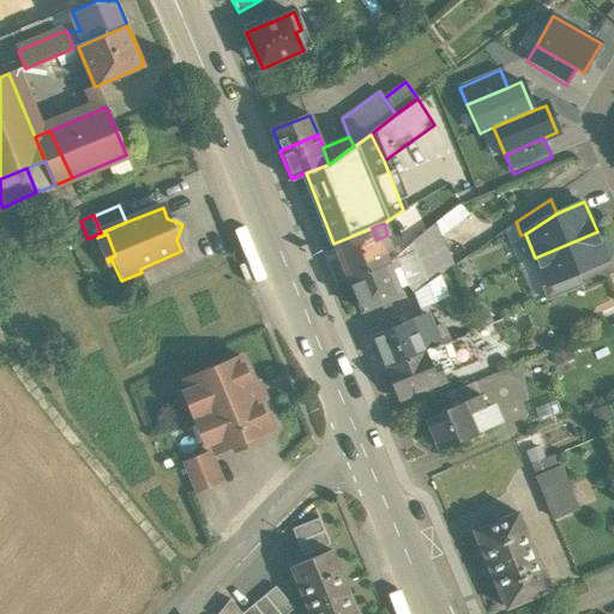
[(443,241),(435,229),(437,229),(435,224),(410,244),(427,283),(439,275),(452,266),(446,254),(447,253),(441,241),(443,241)]
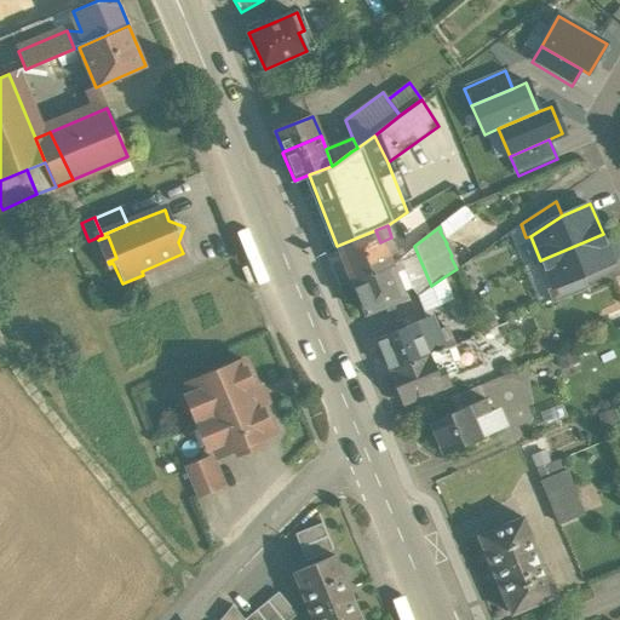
[(375,230),(337,246),(352,282),(390,265),(380,242),(375,230)]
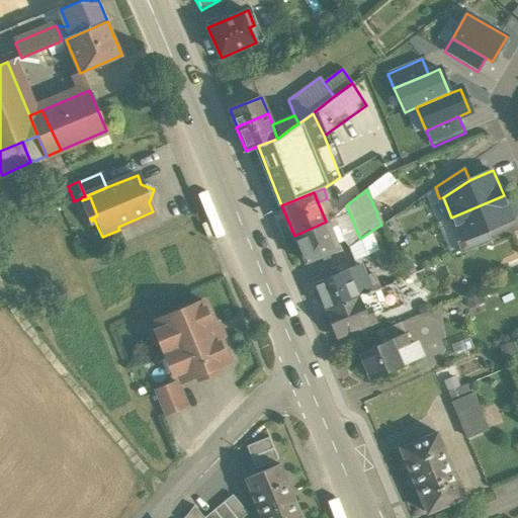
[(513,218),(504,195),(451,218),(460,240),(486,229),(513,218)]
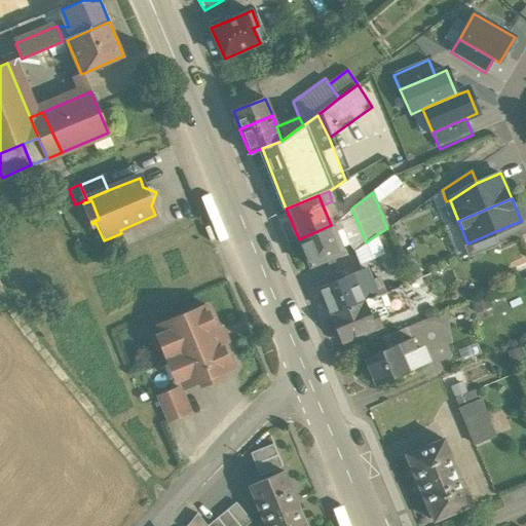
[(91,200),(83,203),(91,222),(99,219),(91,200)]
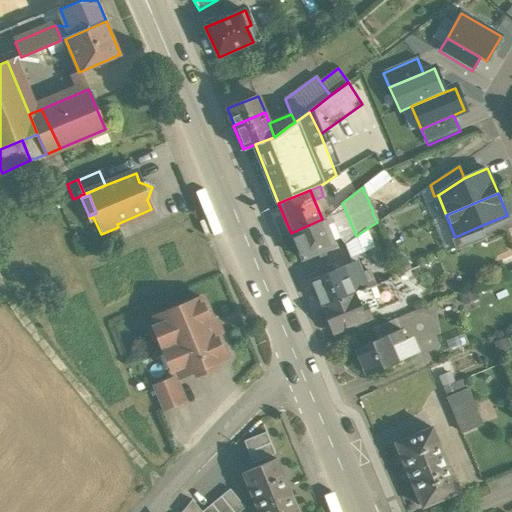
[(342,203),(329,214),(333,223),(325,226),(331,241),(339,238),(344,245),(356,236),(342,203)]
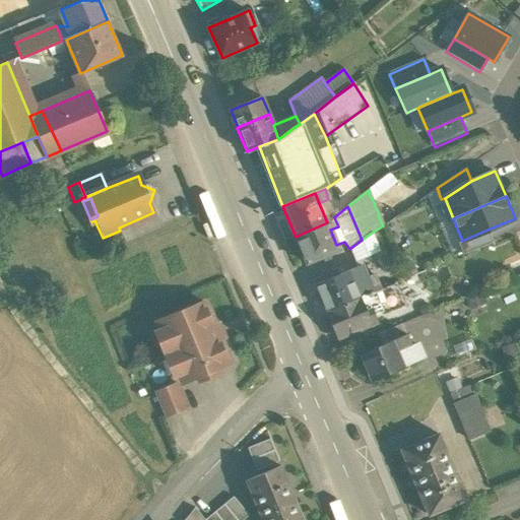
[(334,217),(327,222),(330,230),(338,226),(334,217)]
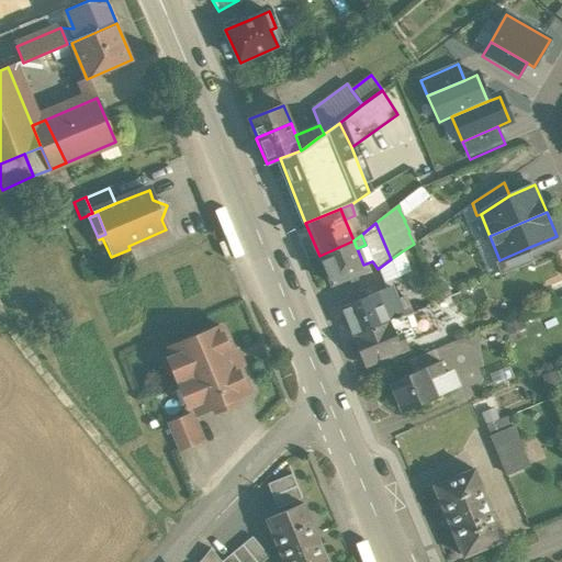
[(353,240),(319,256),(332,283),(366,269),(363,265),(357,248),(353,240)]
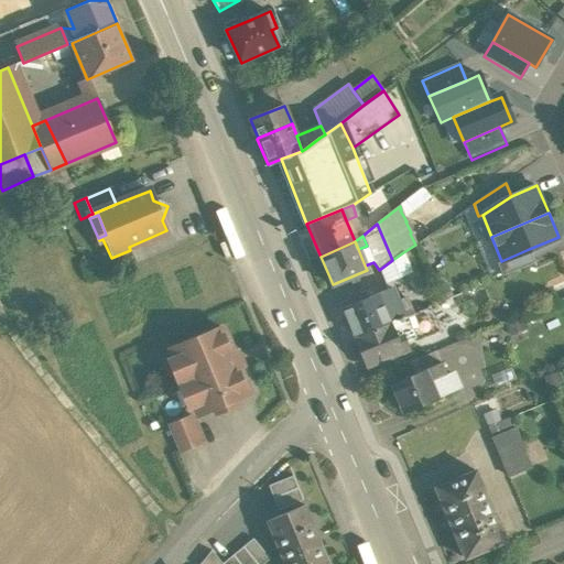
[(535,264),(529,249),(501,261),(497,262),(503,278),(535,264)]
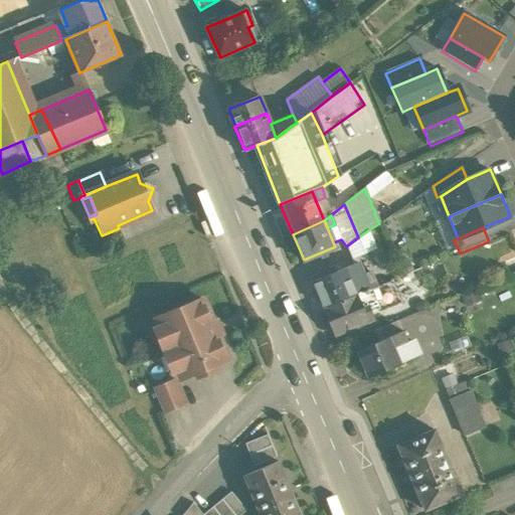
[(358,237),(346,246),(353,266),(354,266),(378,255),(368,230),(358,237)]
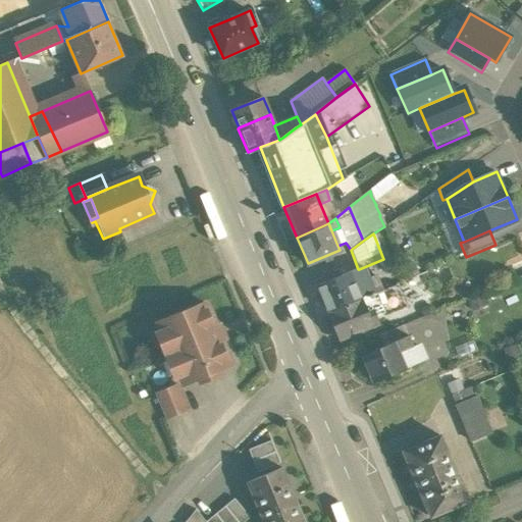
[(358,269),(349,273),(353,282),(359,280),(358,279),(363,277),(359,269),(358,269)]
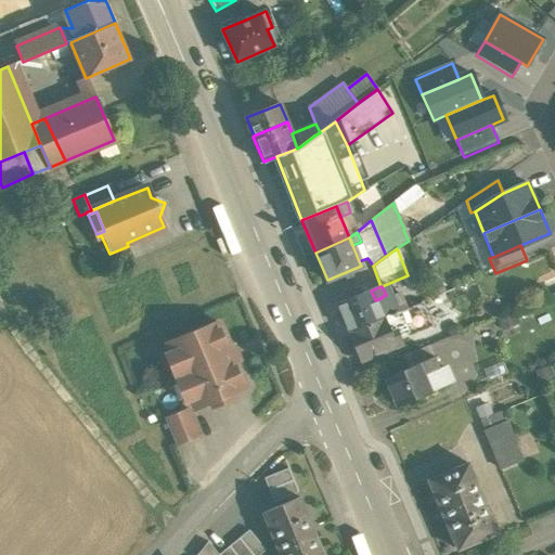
[(371,291),(361,295),(359,288),(346,294),(348,299),(337,305),(349,333),(396,313),(398,312),(394,302),(378,308),(375,300),(371,291)]
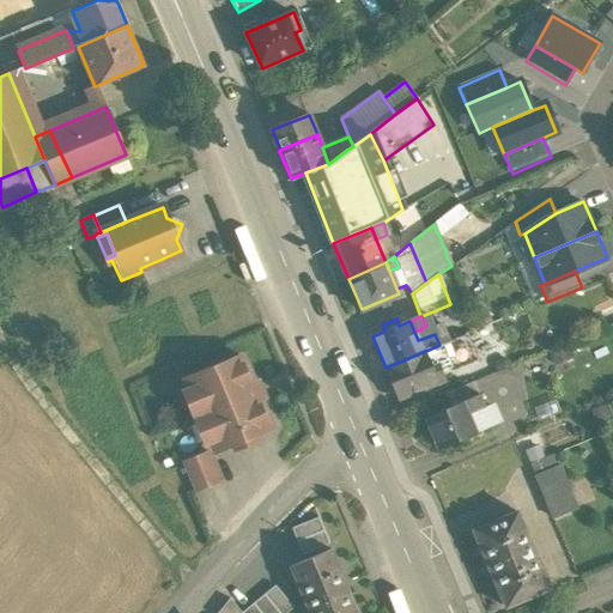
[(439,345),(437,346),(442,357),(448,359),(451,368),(449,369),(450,371),(477,360),(467,335),(466,334),(439,345)]
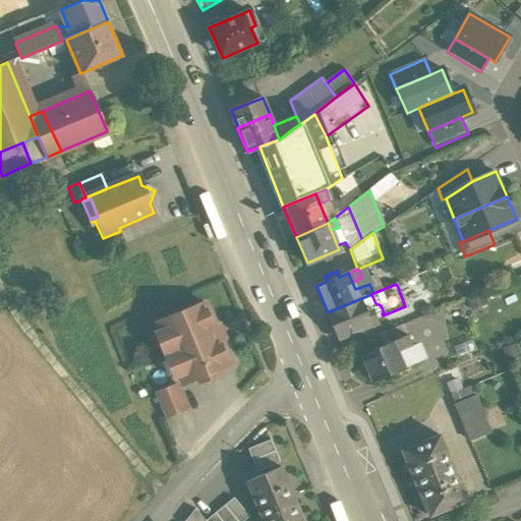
[(328,312),(327,312),(338,339),(377,323),(373,316),(372,314),(368,315),(364,307),(375,303),(371,294),(328,312)]
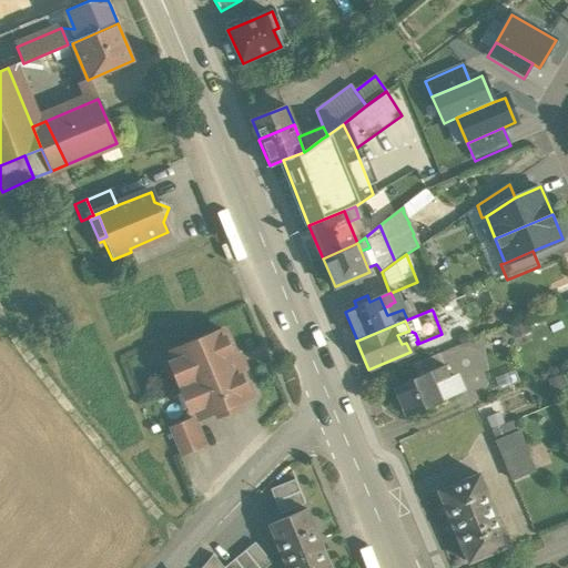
[(409,331),(397,335),(402,344),(406,343),(407,345),(416,342),(418,341),(415,333),(409,331)]
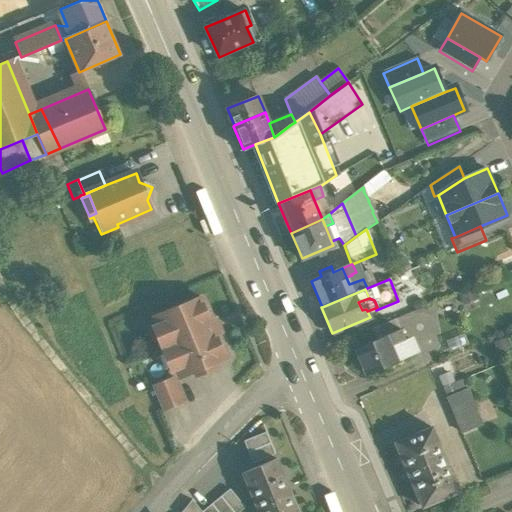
[(200,299),(155,318),(158,325),(152,328),(161,348),(167,346),(168,349),(162,351),(170,371),(176,369),(180,377),(193,371),(195,375),(213,367),(212,364),(224,358),(215,335),(219,333),(214,322),(210,324),(200,299)]
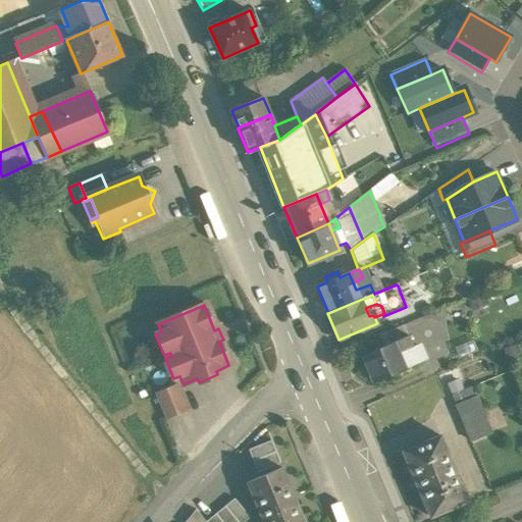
[(404,325),(378,336),(382,347),(394,343),(408,335),(404,325)]
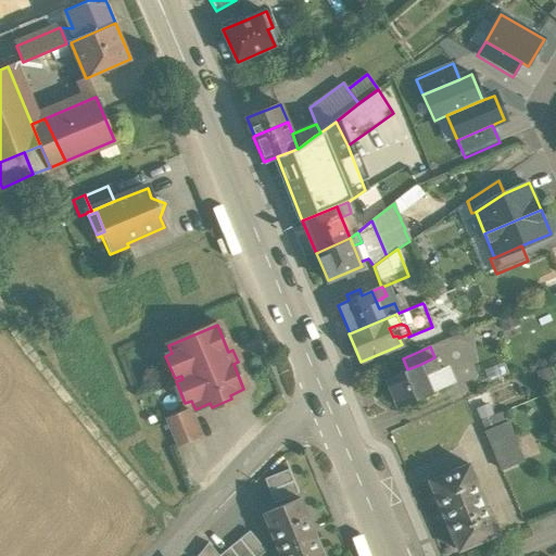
[(434,357),(419,365),(425,377),(440,369),(434,357)]
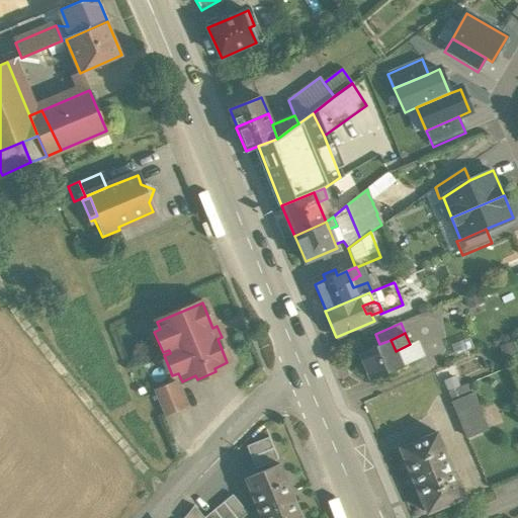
[(379,344),(358,353),(370,379),(402,366),(397,354),(396,351),(391,340),(379,344)]
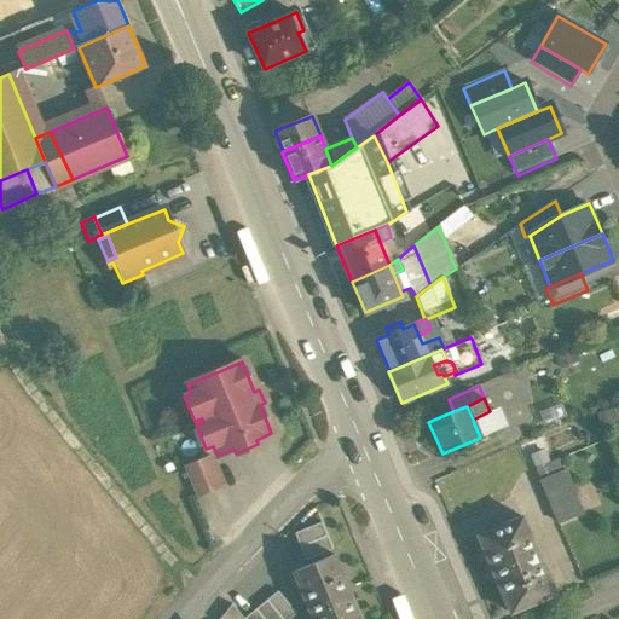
[(499,412),(474,423),(480,438),(505,427),(499,412)]
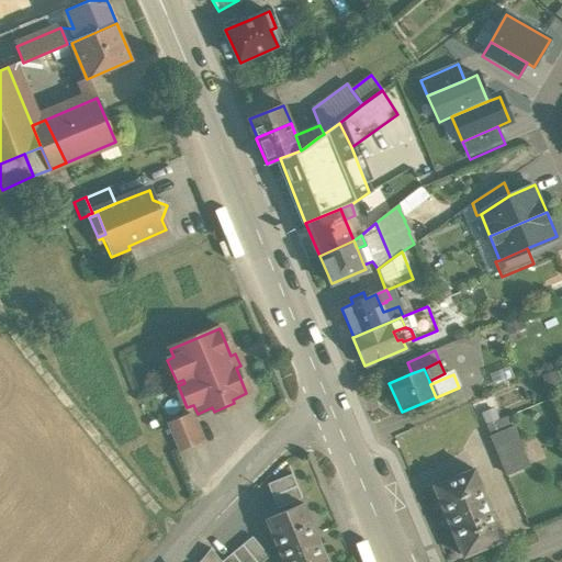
[(190,416),(167,426),(177,450),(200,440),(190,416)]
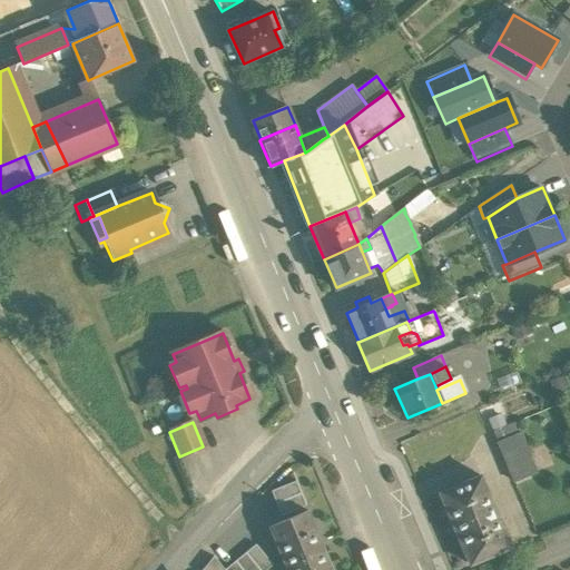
[(514,423),(493,432),(498,443),(519,434),(514,423)]
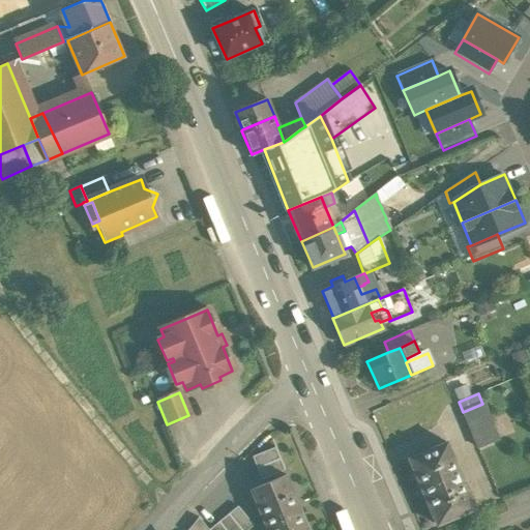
[(463,412),(477,448),(498,440),(483,404),(482,404),(463,412)]
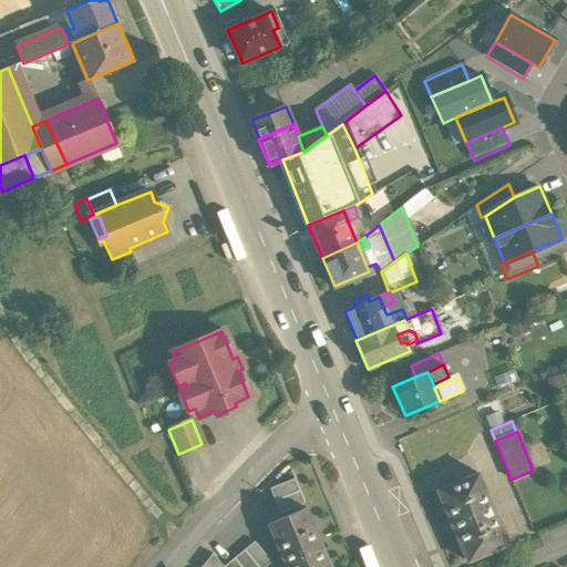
[(477,475),(437,492),(466,560),(506,544),(477,475)]
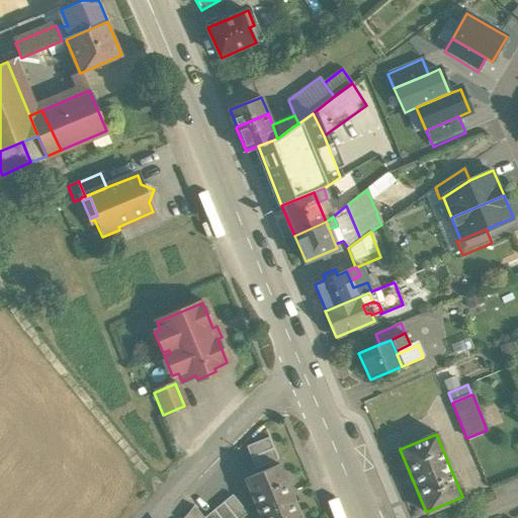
[(268,437),(246,446),(251,458),(273,448),(268,437)]
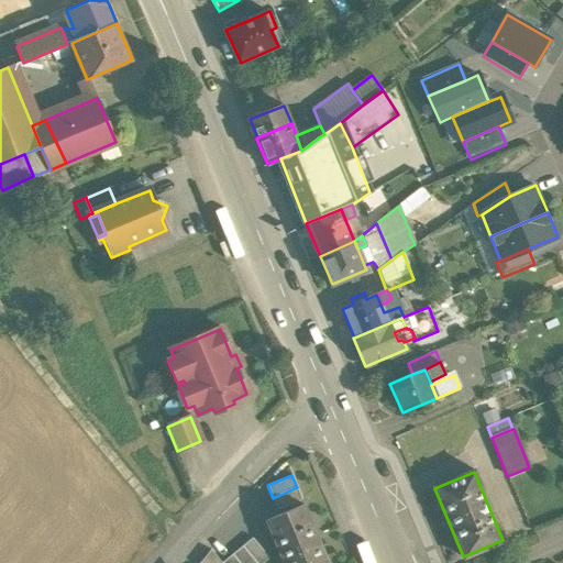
[(297,487),(273,498),(277,510),(301,500),(297,487)]
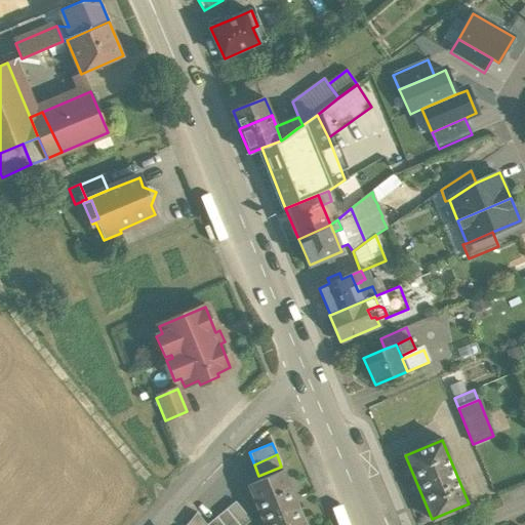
[(305,524),(284,472),(249,486),(265,524),(305,524)]
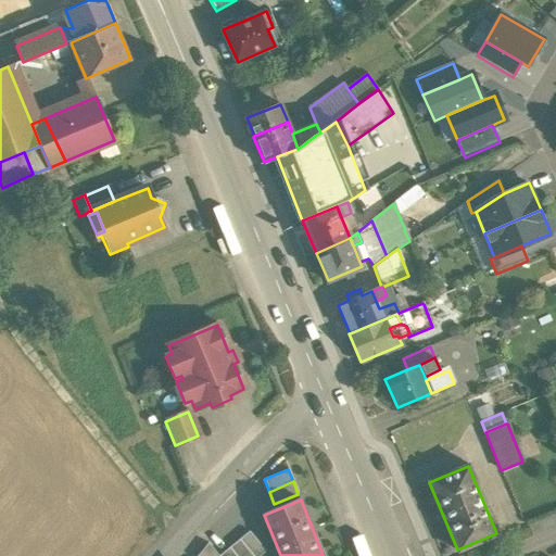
[(260,555),(266,552),(249,531),(239,540),(252,555),(260,555)]
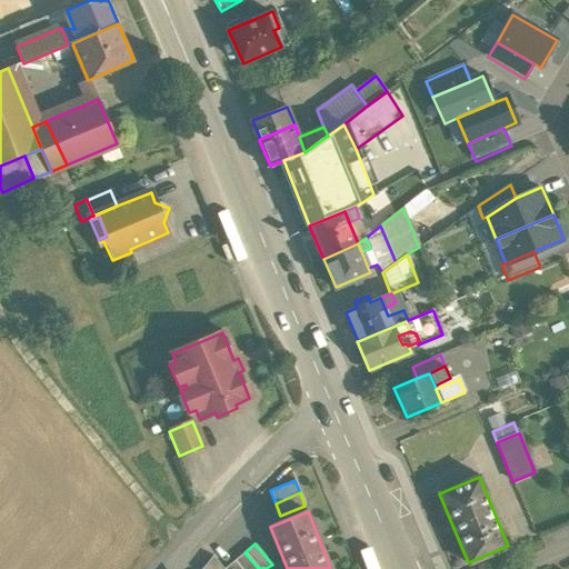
[(258,568),(245,552),(235,560),(241,568),(258,568)]
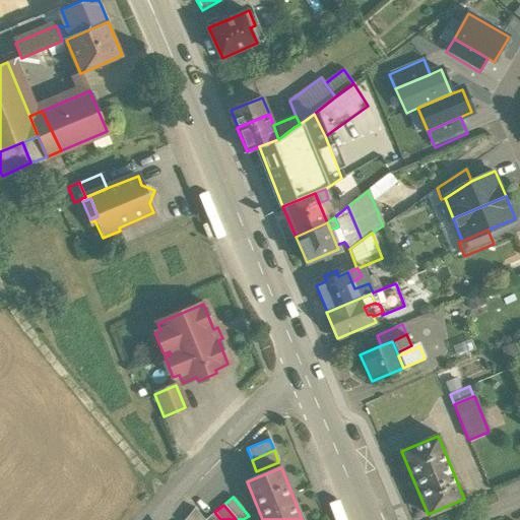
[(204,519),(205,519),(194,508),(185,519),(204,519)]
